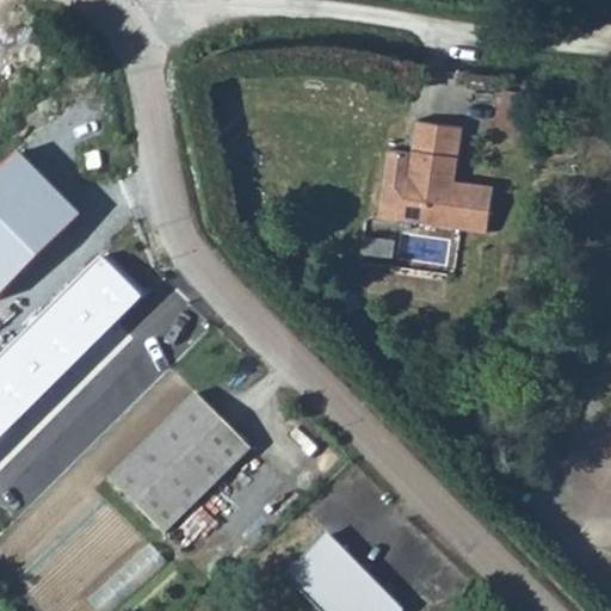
[(413,221),(487,233),(494,186),(463,183),(462,186),(455,185),(463,127),(418,119),(413,153),(390,149),(380,216),(399,218),(397,228),(412,229),(413,221)]
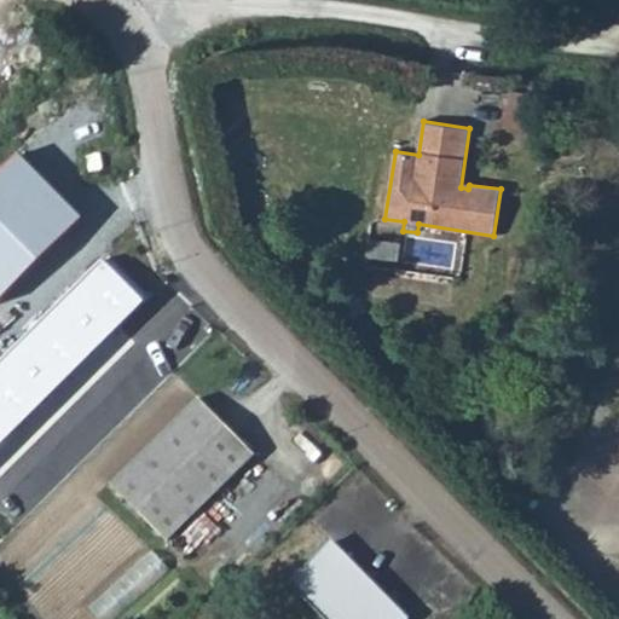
[(29,151),(0,180),(0,295),(7,304),(94,214),(29,151)]
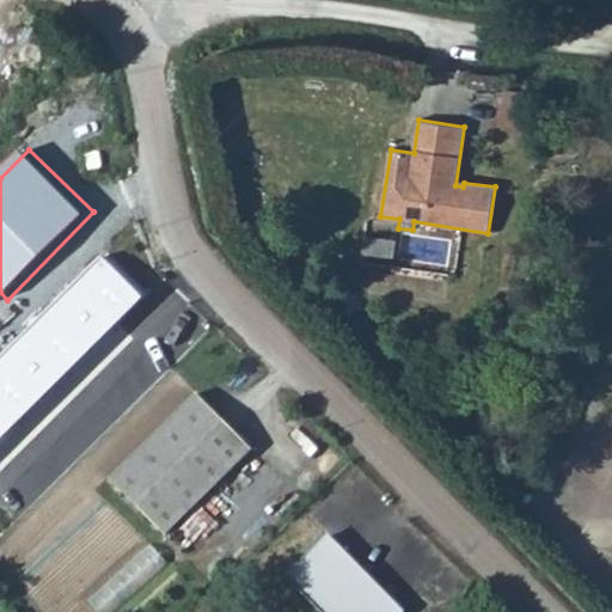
[(99,152),(86,154),(90,171),(103,167),(99,152)]
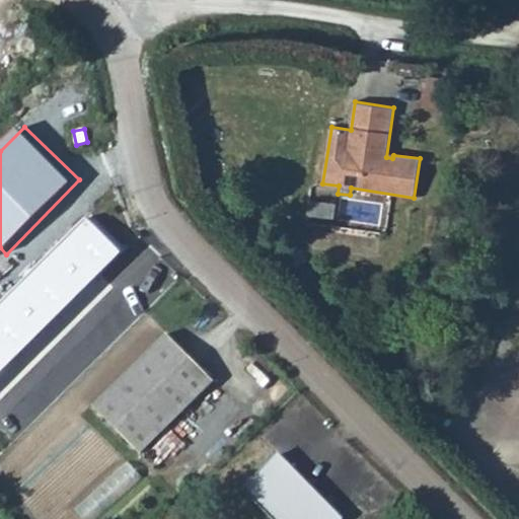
[(167,334),(94,406),(142,454),(214,381),(167,334)]
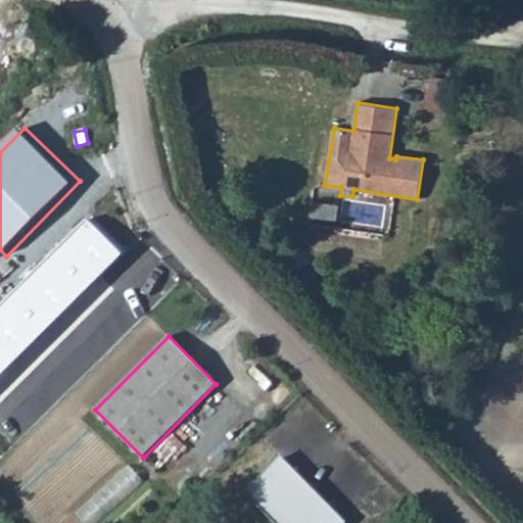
[(343,522),(281,459),(246,491),(277,522),(343,522)]
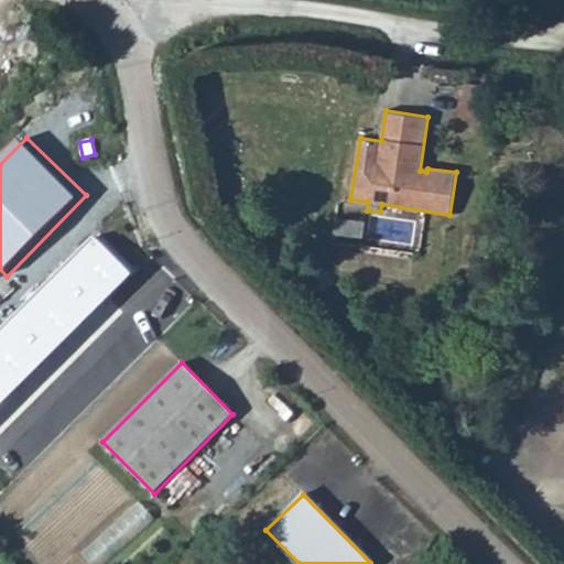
[(84,548),(97,563),(99,563),(156,517),(142,499),(84,548)]
